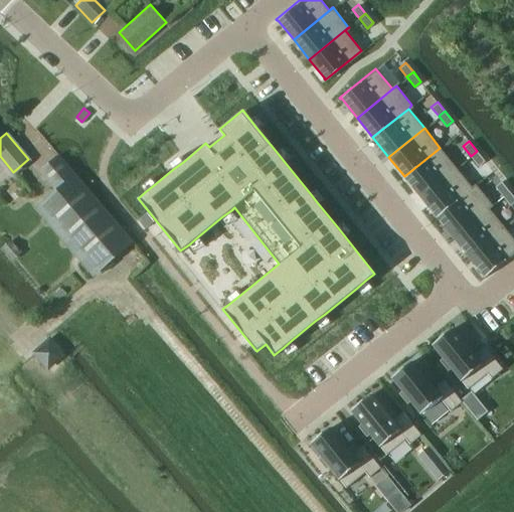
[(440,148),(404,176),(420,196),(456,167),(440,148)]
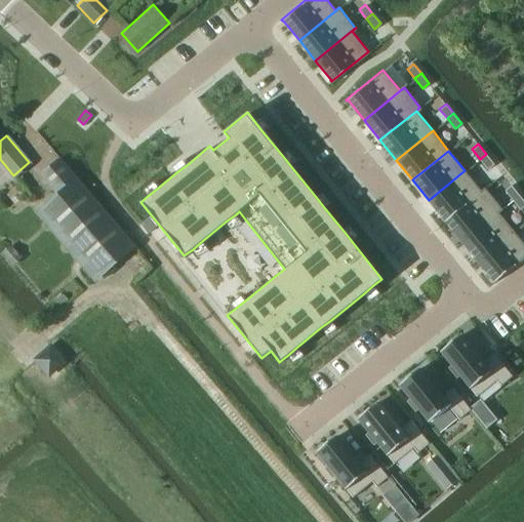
[(486,154),(480,159),(487,168),(494,163),(486,154)]
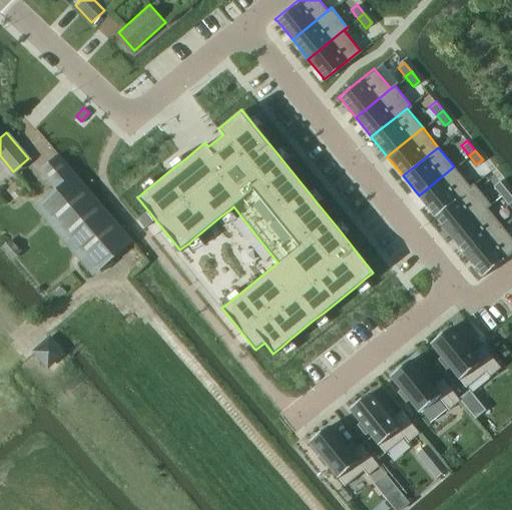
[(39,170),(56,189),(41,202),(96,268),(130,238),(58,154),(39,170)]
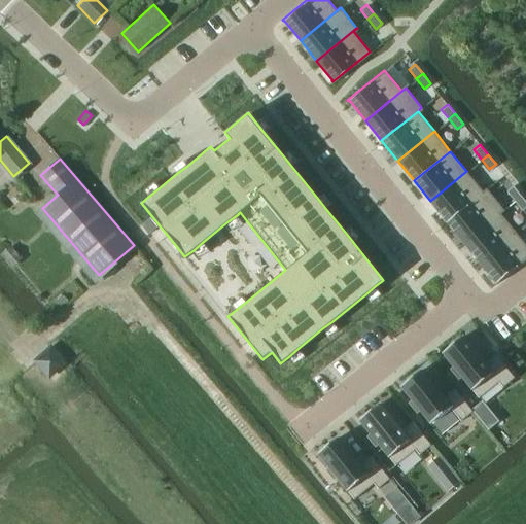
[(466,171),(430,201),(446,220),(482,190),(466,171)]
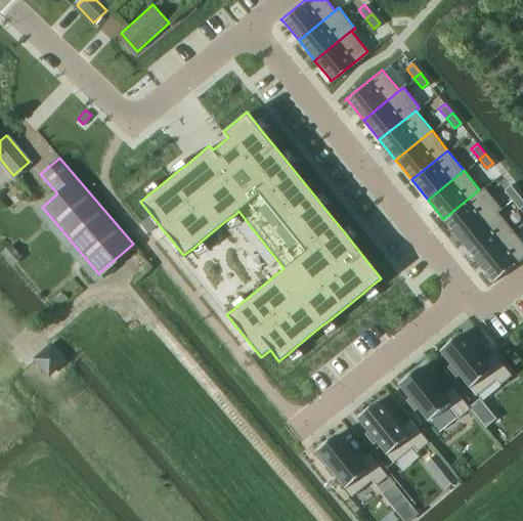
[(510,183),(504,188),(512,199),(518,193),(510,183)]
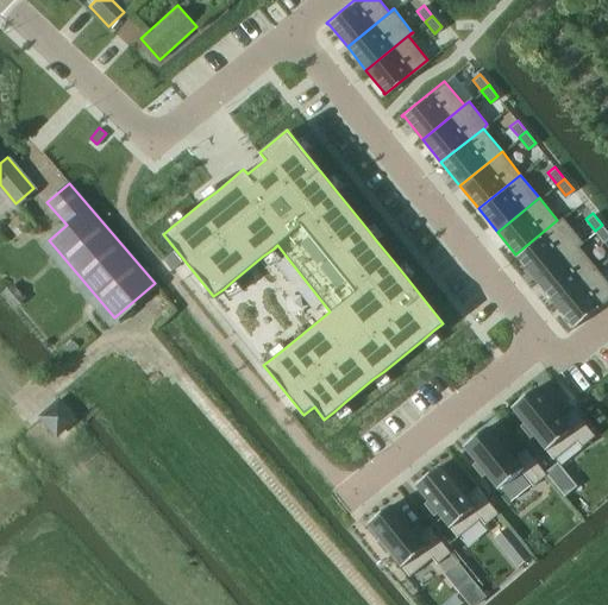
[(557,220),(515,254),(536,279),(578,245),(582,241),(562,216),(558,220),(557,220)]
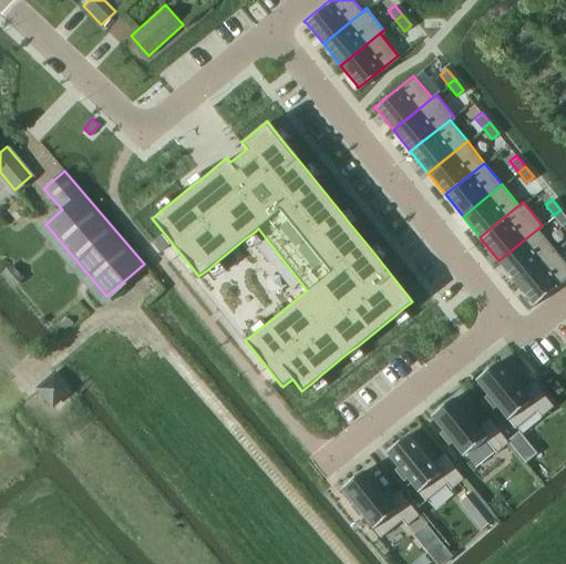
[(565,216),(561,209),(554,215),(562,225),(565,221),(565,216)]
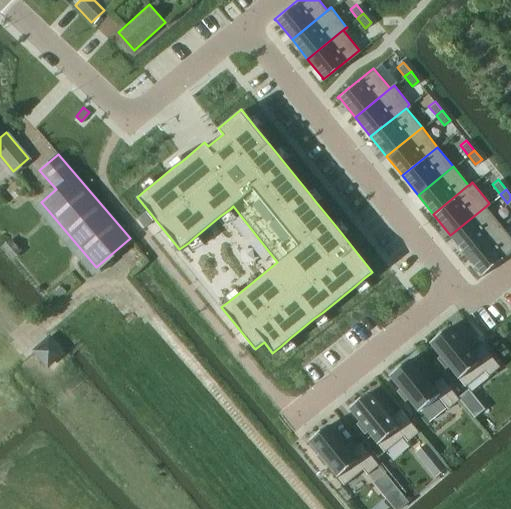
[(486,206),(450,235),(466,254),(501,225),(486,206)]
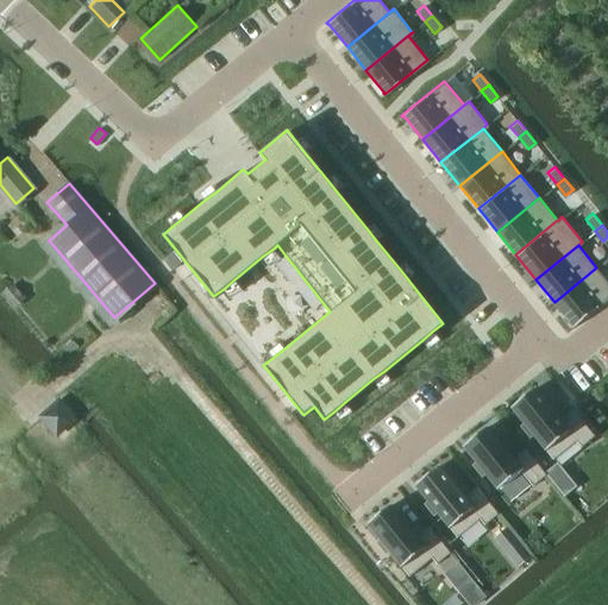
[(181,262),(173,252),(165,258),(163,259),(171,269),(174,268),(181,262)]
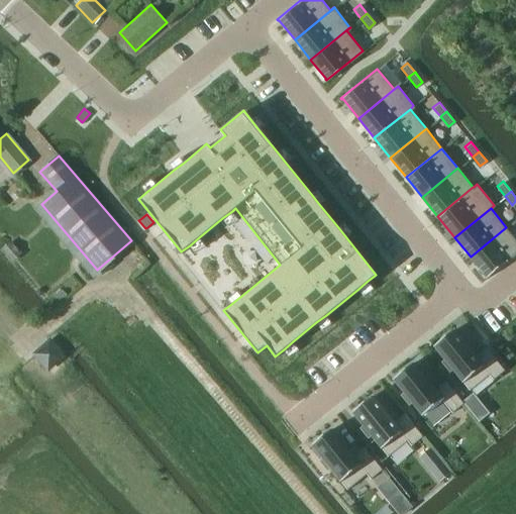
[(515,239),(506,227),(471,257),(486,276),(486,277),(486,278),(515,252),(515,239)]
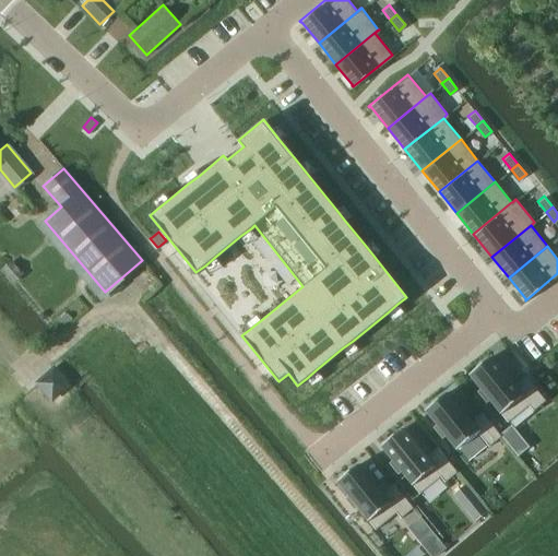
[(0,268),(12,282),(23,272),(11,258),(0,268)]
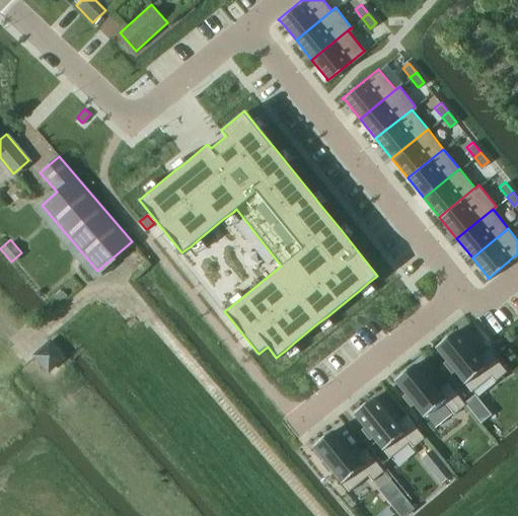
[(456,328),(435,347),(436,348),(436,347),(471,390),(491,374),(495,379),(506,370),(488,349),(477,357),(456,330),(457,329),(456,328)]
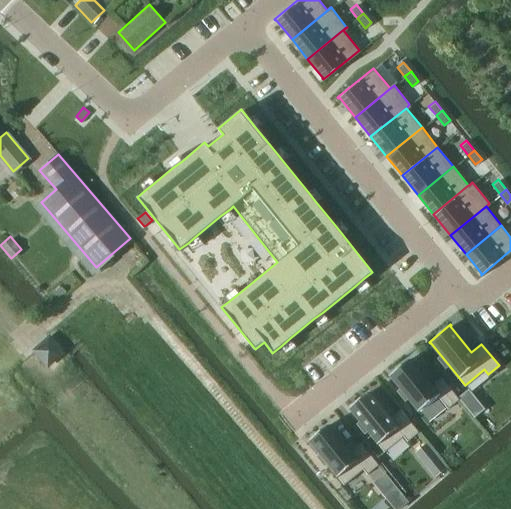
[(410,357),(388,374),(389,375),(390,375),(418,410),(437,395),(443,402),(447,407),(459,398),(454,392),(446,382),(441,376),(431,384),(410,358),(411,358),(410,357)]
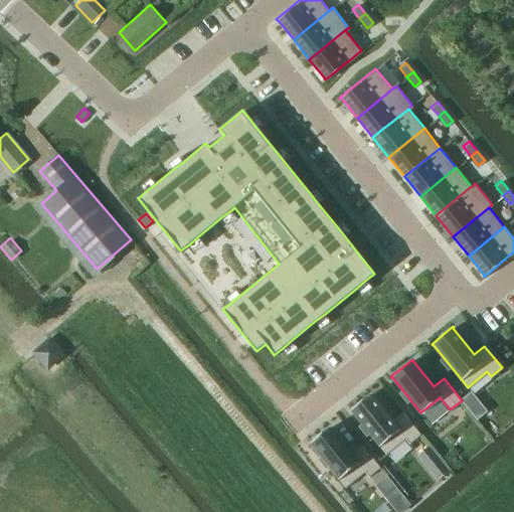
[(453,381),(449,384),(457,394),(461,391),(453,381)]
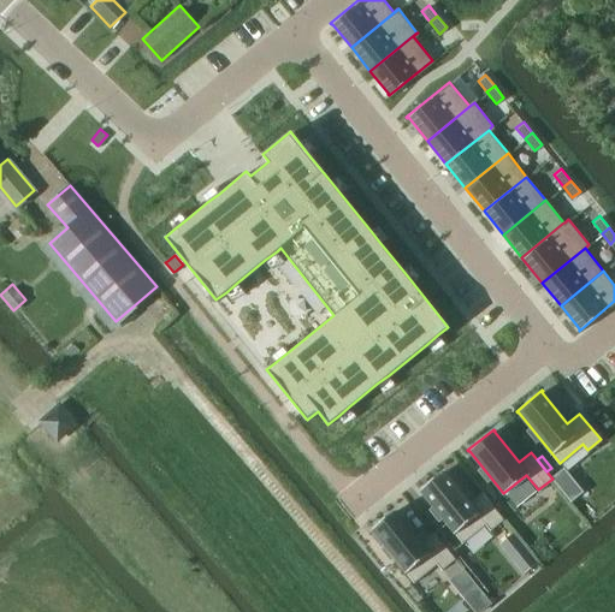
[(563,467),(551,476),(571,500),(583,489),(563,467)]
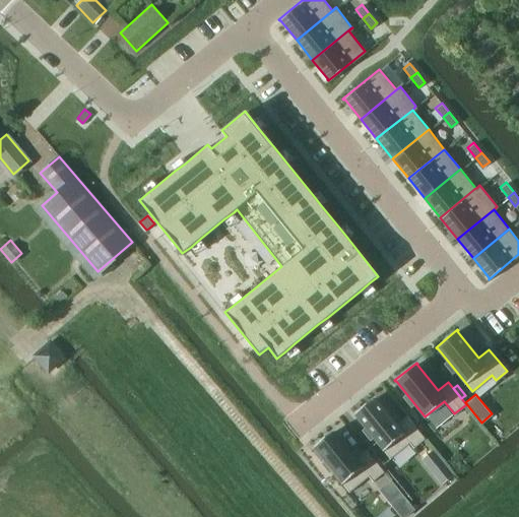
[(375,396),(353,413),(354,414),(390,457),(409,442),(413,447),(425,438),(407,415),(397,424),(376,397),(375,396)]
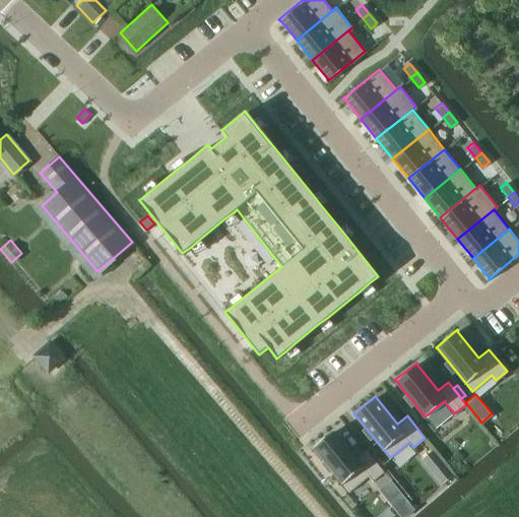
[(334,429),(312,447),(313,448),(314,447),(349,491),(369,475),(373,480),(384,471),(366,449),(355,457),(334,431),(335,430),(334,429)]
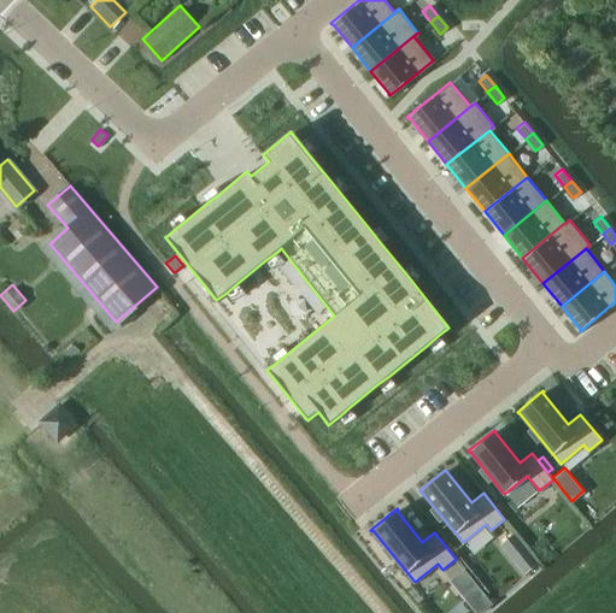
[(524,544),(515,531),(500,543),(511,555),(524,544)]
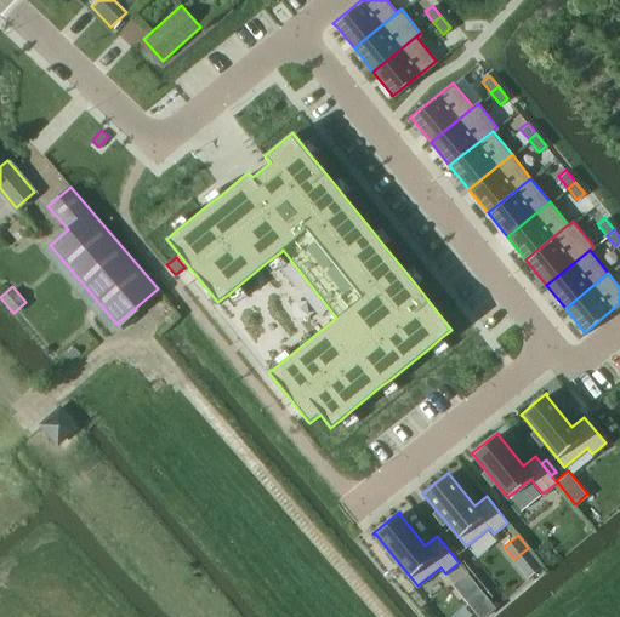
[(478,587),(467,572),(454,583),(465,598),(478,587)]
